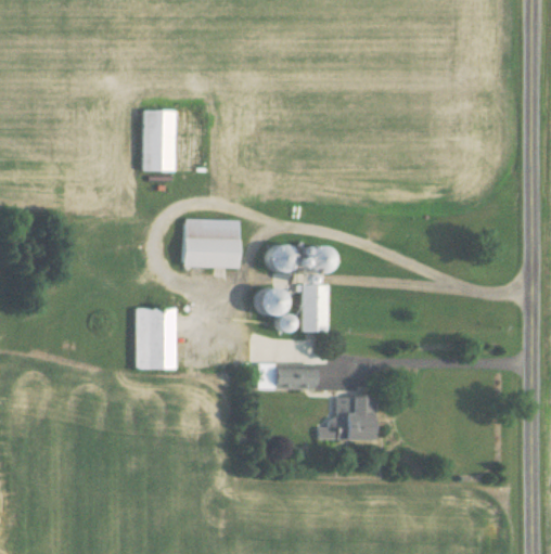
[(143,171),(174,171),(175,111),(143,111),(143,171)]
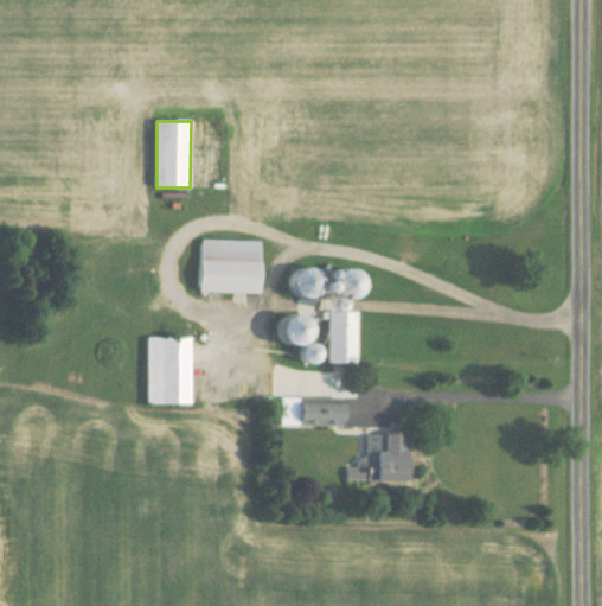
[(262,241),(203,240),(202,292),(261,293),(262,241)]
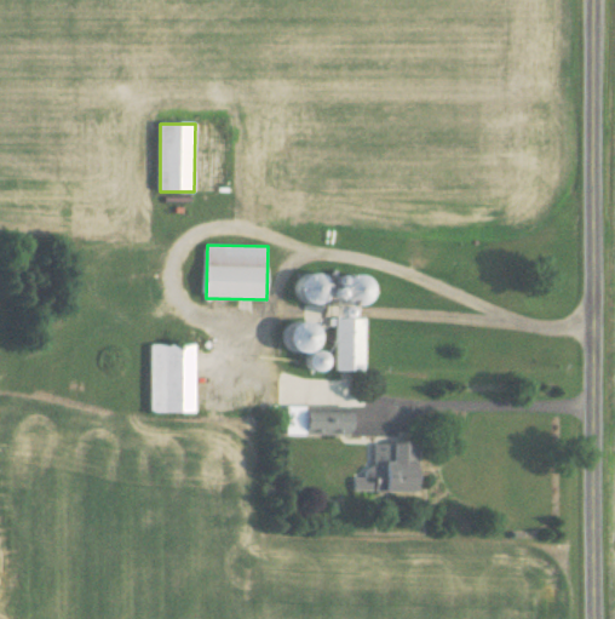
[(350,307),(338,293),(320,273),(309,274),(299,282),(300,296),(308,304),(332,302),(337,308),(338,316),(333,316),(329,313),(319,314),(322,319),(319,321),(295,324),(288,331),(289,344),(297,353),(325,350),(320,345),(319,332),(338,331),(338,319),(350,317),(350,307)]
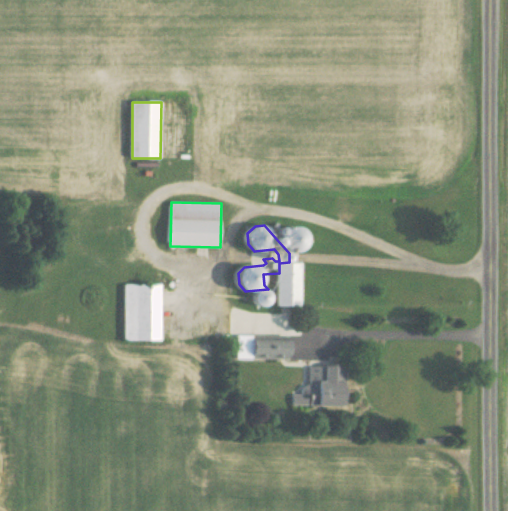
[(280,306),(303,306),(302,263),(279,263),(280,306)]
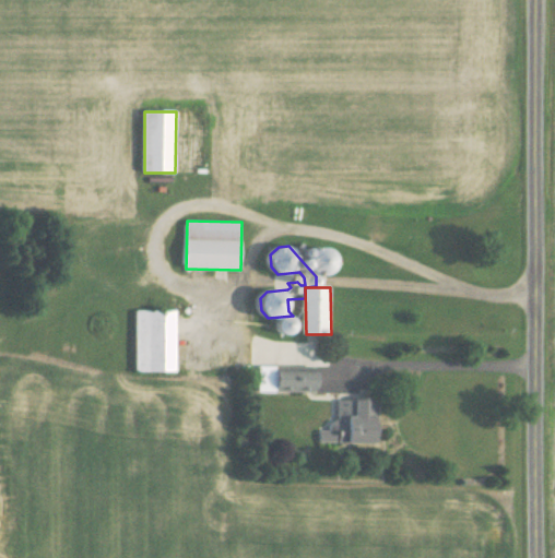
[(138,371),(177,371),(177,310),(138,311),(138,371)]
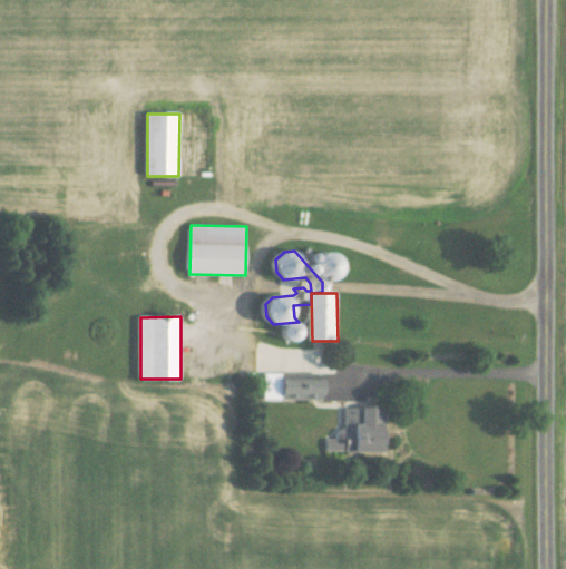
[(324,374),(266,372),(265,399),(323,401),(324,374)]
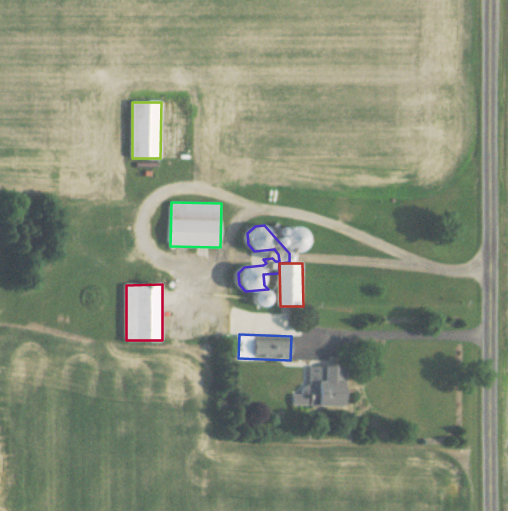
[(295,405),(346,405),(346,365),(311,366),(311,384),(303,384),(303,394),(295,394),(295,405)]
